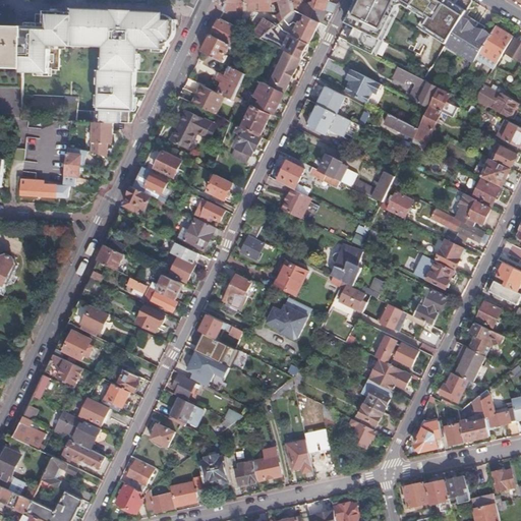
[(296,12),(292,0),(227,0),(223,8),(244,9),(245,1),(256,1),(256,8),(272,10),(273,2),(280,0),(283,0),(287,10),(279,16),(282,21),(283,20),(296,12)]
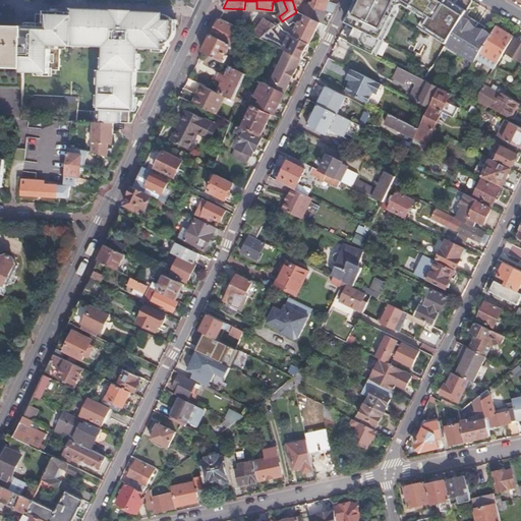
[(292,0),(296,12),(310,19),(319,1),(317,0),(292,0)]
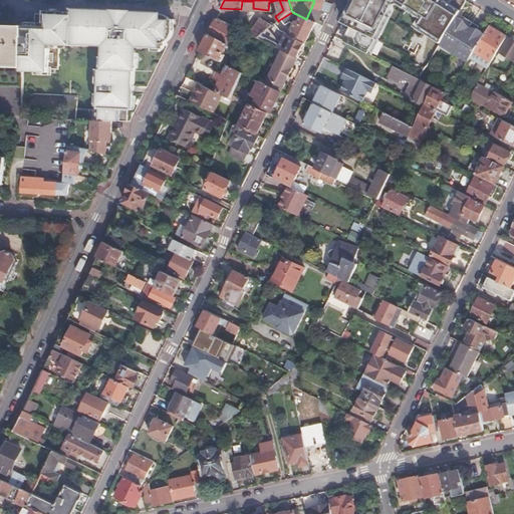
[(313,0),(314,1),(306,19),(314,23),(317,24),(322,13),(318,11),(321,5),(325,3),(323,0),(313,0)]
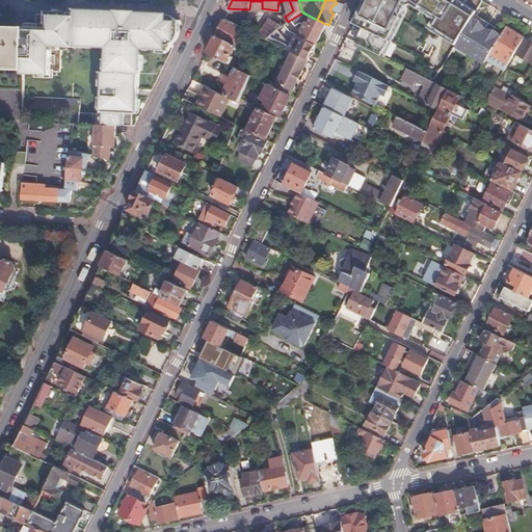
[(419,9),(424,0),(365,0),(353,23),(363,27),(355,44),(380,56),(405,8),(411,5),(419,9)]
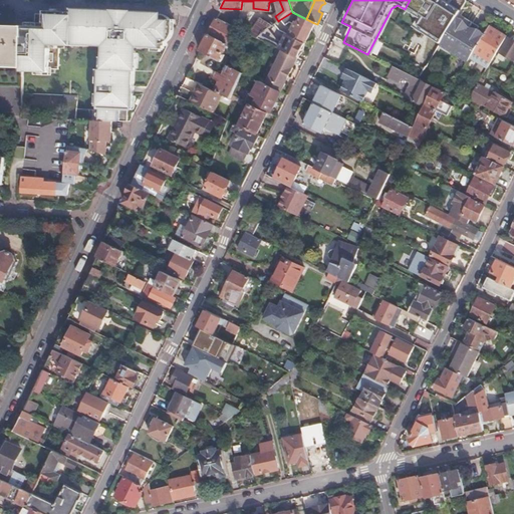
[(439,0),(410,0),(405,9),(419,18),(426,22),(439,0)]
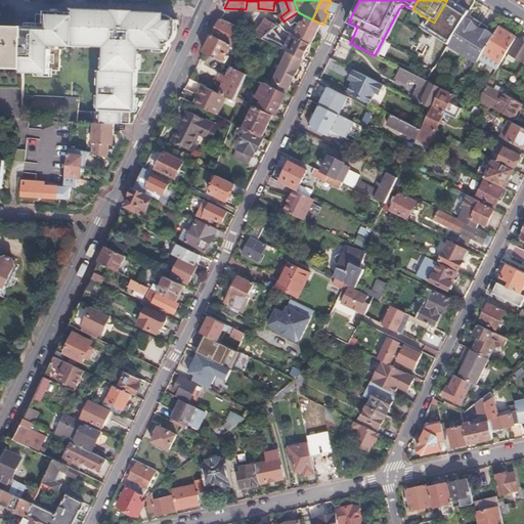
[(468,13),(470,10),(451,0),(447,0),(434,23),(427,18),(422,28),(449,45),(466,17),(468,13)]
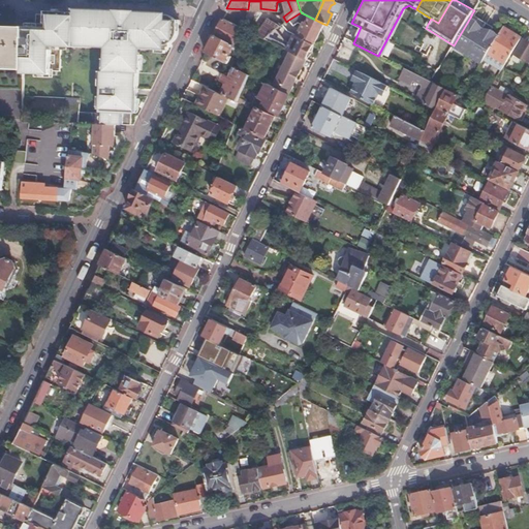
[(136,111),(136,97),(137,90),(137,73),(138,54),(136,54),(136,50),(141,50),(141,48),(170,49),(169,44),(177,36),(178,20),(163,19),(163,14),(130,13),(123,13),(45,10),(40,10),(37,13),(37,27),(28,26),(24,26),(24,29),(23,69),(22,71),(29,71),(29,72),(44,73),(44,71),(59,71),(60,52),(64,52),(64,49),(71,49),(71,45),(91,47),(91,45),(103,45),(103,53),(106,53),(105,59),(102,59),(101,71),(101,72),(97,72),(97,86),(101,86),(101,96),(99,96),(99,97),(95,97),(94,107),(99,107),(98,116),(94,115),(94,124),(96,124),(98,124),(115,125),(131,125),(131,111),(136,111)]
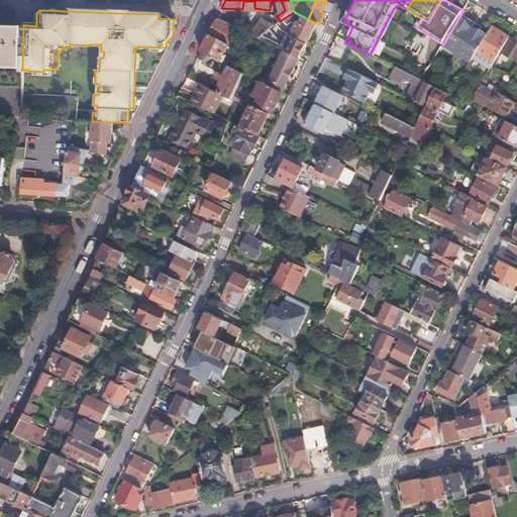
[(308,19),(294,12),(281,20),(285,26),(292,22),(295,25),(289,35),(307,42),(316,23),(308,19)]
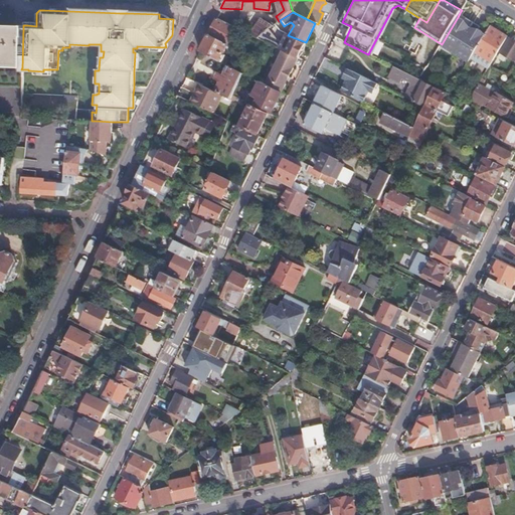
[(474,22),(460,13),(458,17),(465,21),(463,26),(469,30),(474,22)]
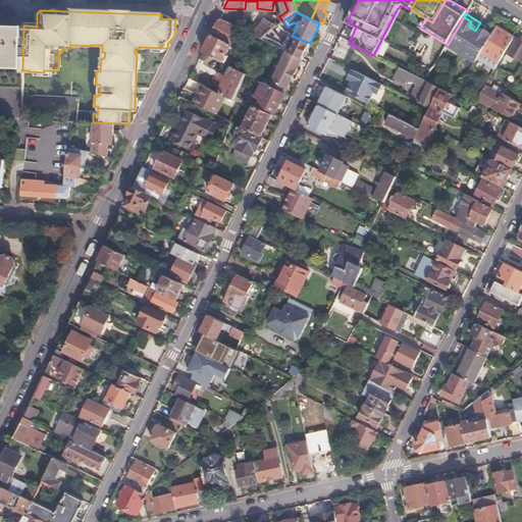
[(235,25),(219,17),(211,35),(230,44),(239,28),(235,25)]
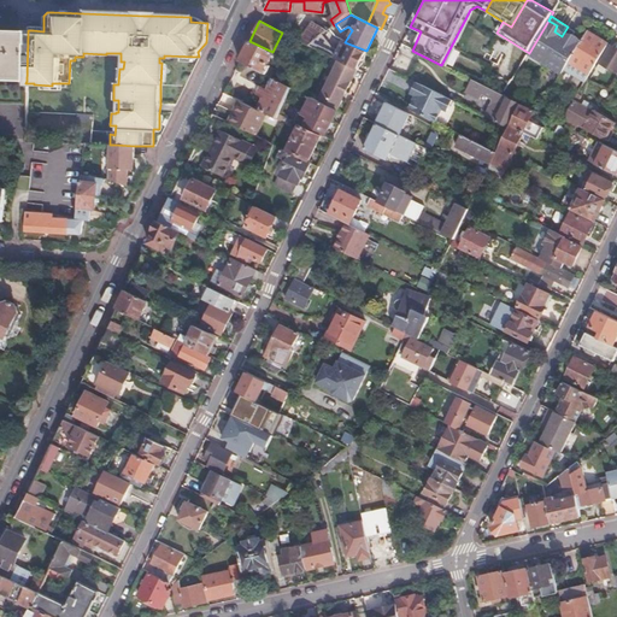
[(529,53),(528,54),(545,65),(562,36),(554,31),(557,25),(548,21),(529,53)]
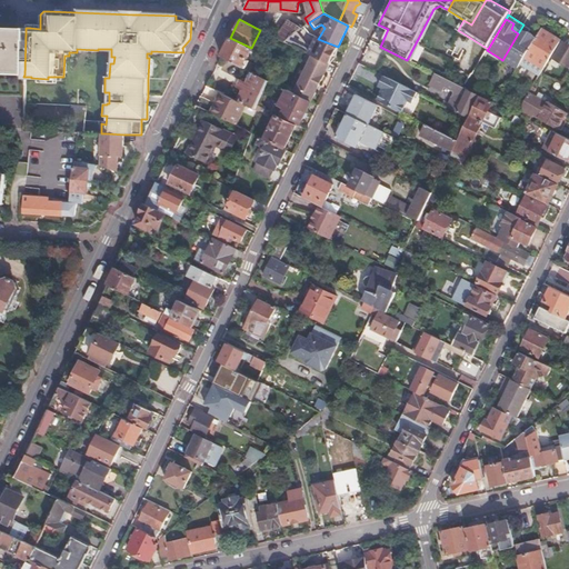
[(260,20),(256,28),(260,30),(273,36),(277,29),(260,20)]
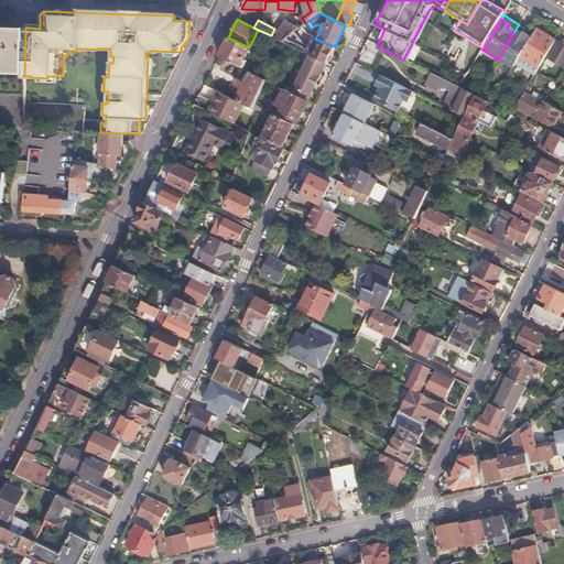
[(294,32),(301,26),(295,23),(293,25),(289,21),(286,23),(283,21),(278,28),(281,30),(275,38),(282,41),(294,32)]
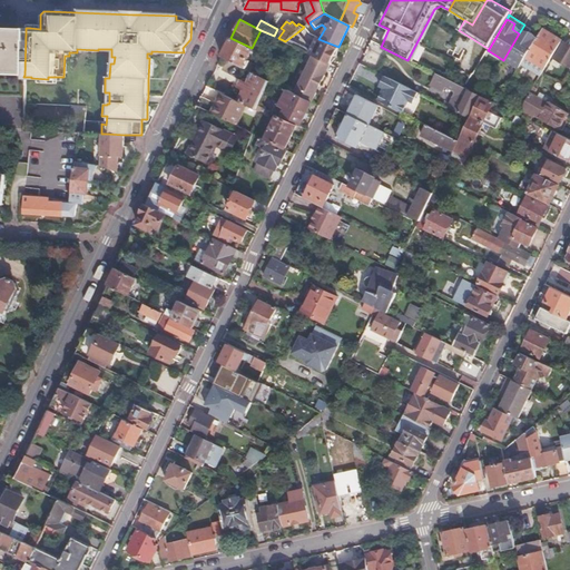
[(524,25),(519,33),(527,38),(530,32),(538,37),(540,33),(524,25)]
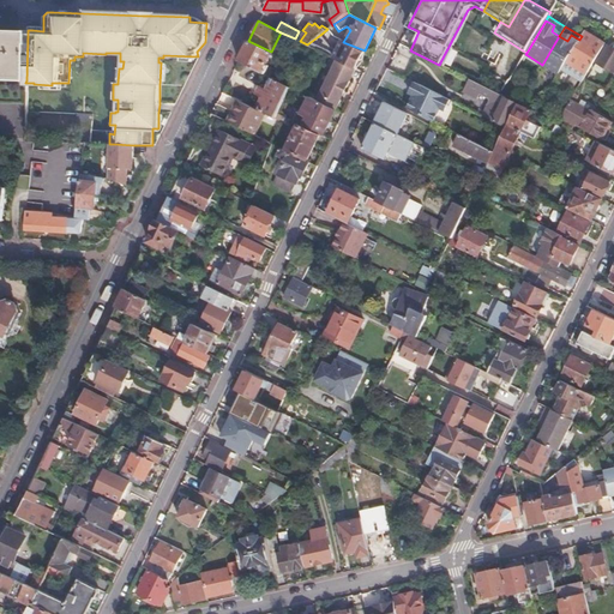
[(0,78),(26,80),(28,34),(28,30),(0,29),(0,78)]
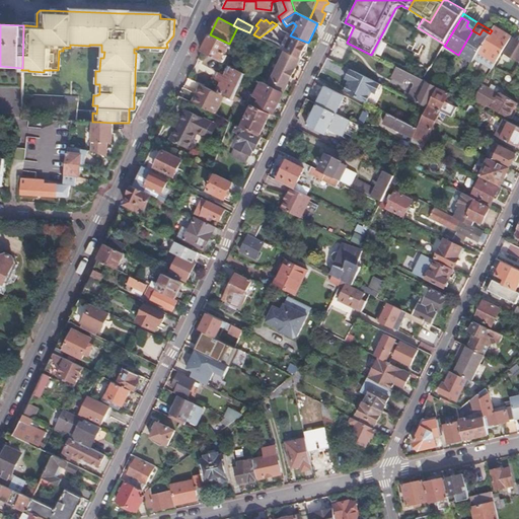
[(493,27),(492,30),(490,33),(480,49),(497,60),(510,39),(493,27)]
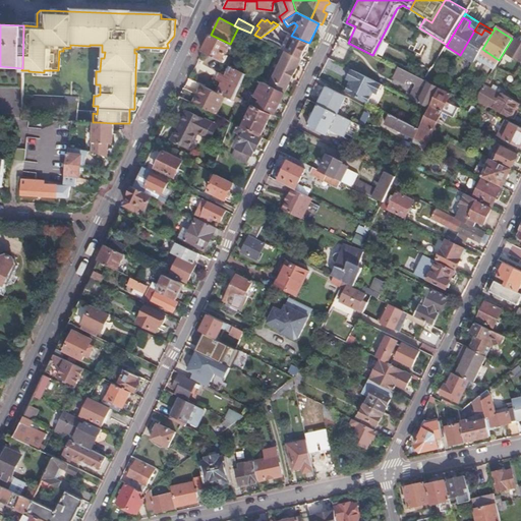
[(309,43),(291,36),(289,35),(284,43),(278,39),(272,30),(261,38),(282,48),(302,58),(309,43)]
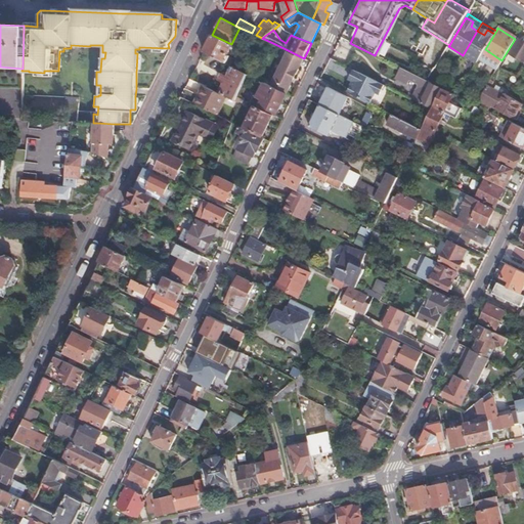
[(477,31),(463,55),(476,63),(485,49),(494,34),(487,30),(484,35),(477,31)]
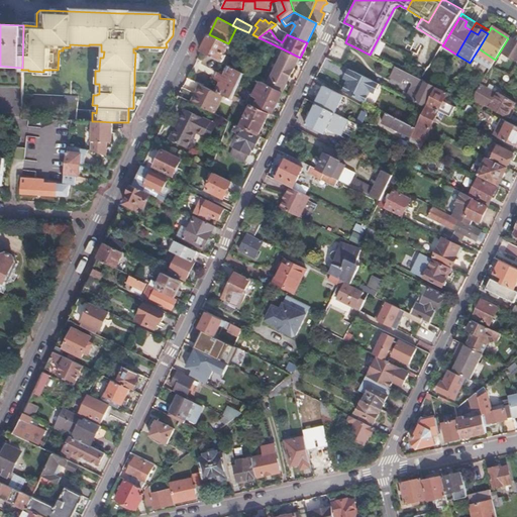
[(228,43),(209,34),(200,52),(222,63),(224,59),(221,58),(228,43)]
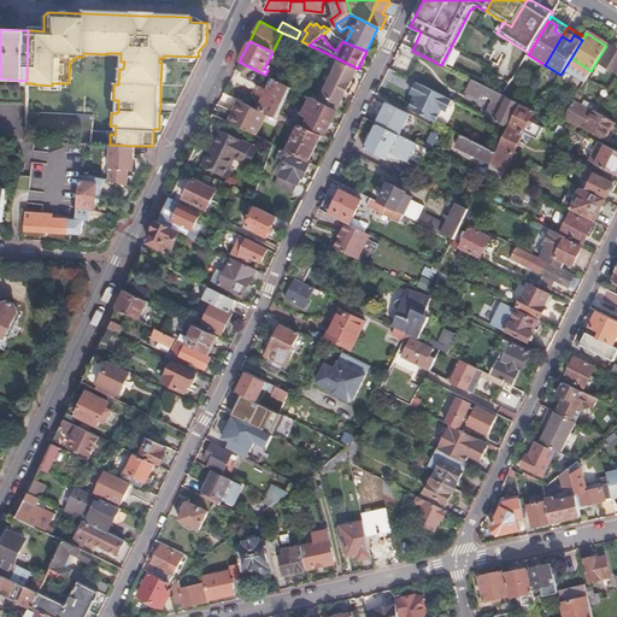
[(616,71),(616,50),(611,46),(600,63),(609,68),(616,74),(616,71)]
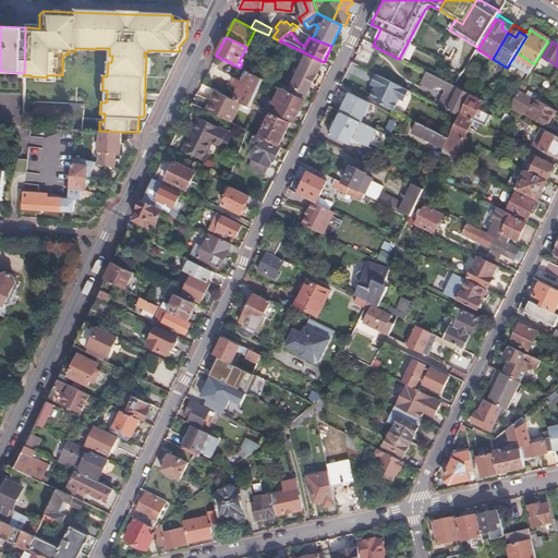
[(477,49),(475,52),(490,62),(493,59),(477,49)]
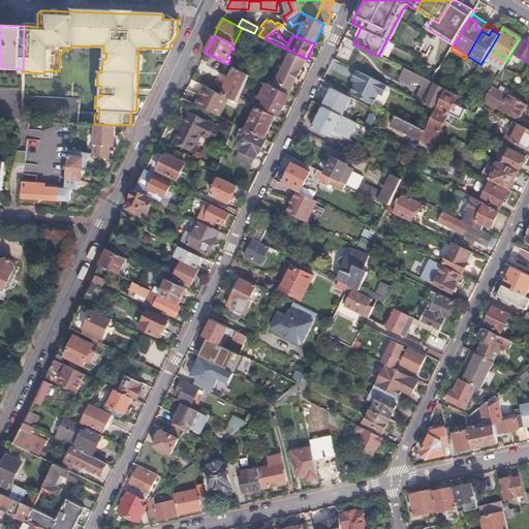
[(289,94),(307,59),(286,49),(282,56),(287,58),(273,86),(289,94)]
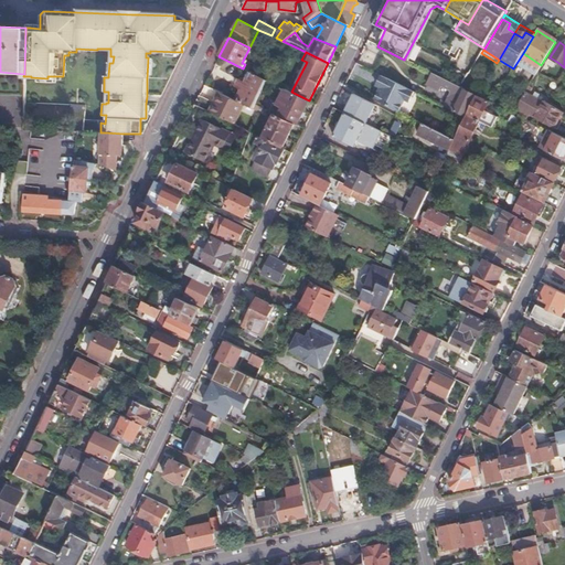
[(557,62),(550,57),(546,63),(553,67),(557,62)]
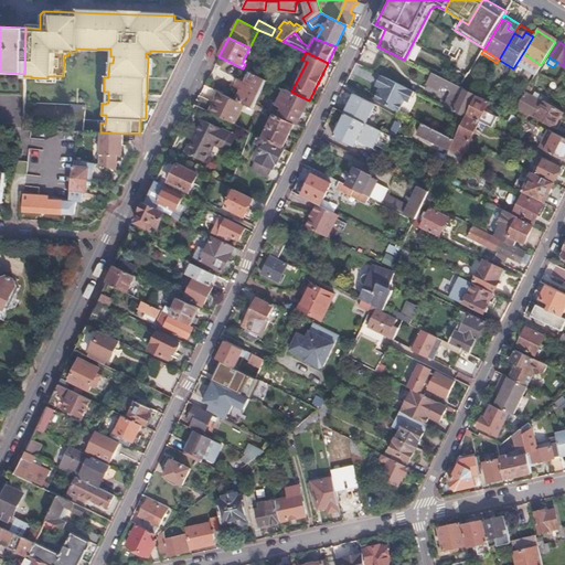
[(499,60),(497,63),(511,72),(513,68),(499,60)]
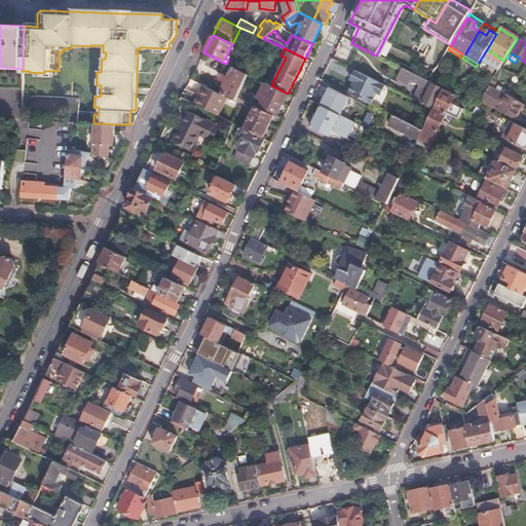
[(346,75),(349,66),(332,61),(329,69),(346,75)]
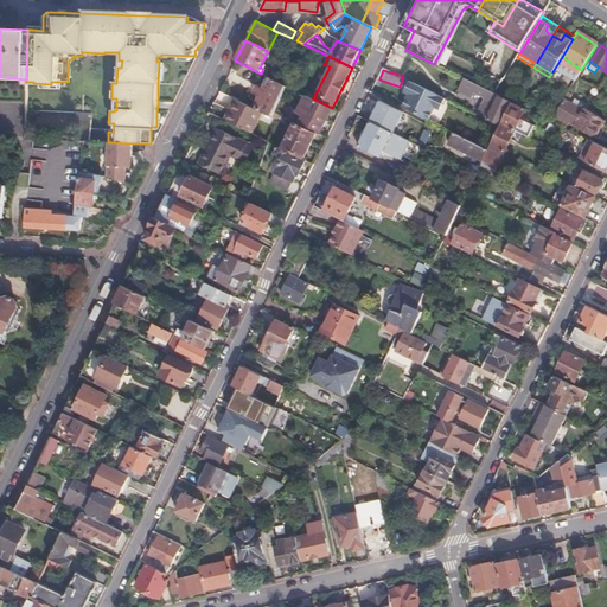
[(288,87),(273,78),(267,90),(263,97),(257,109),(261,110),(278,120),(280,115),(275,113),(288,87)]
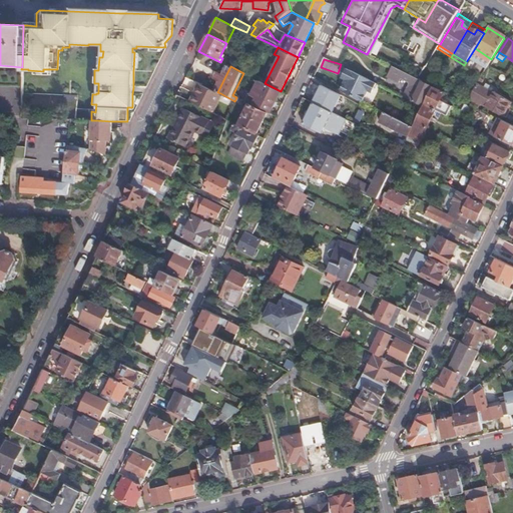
[(346,80),(341,91),(363,102),(368,92),(371,94),(377,84),(370,80),(352,72),(347,70),(343,78),(346,80)]
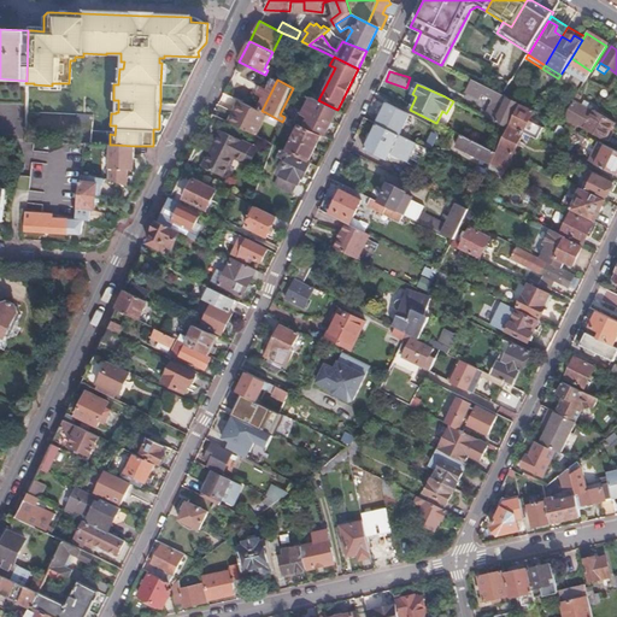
[(268,99),(271,92),(260,88),(257,93),(268,99)]
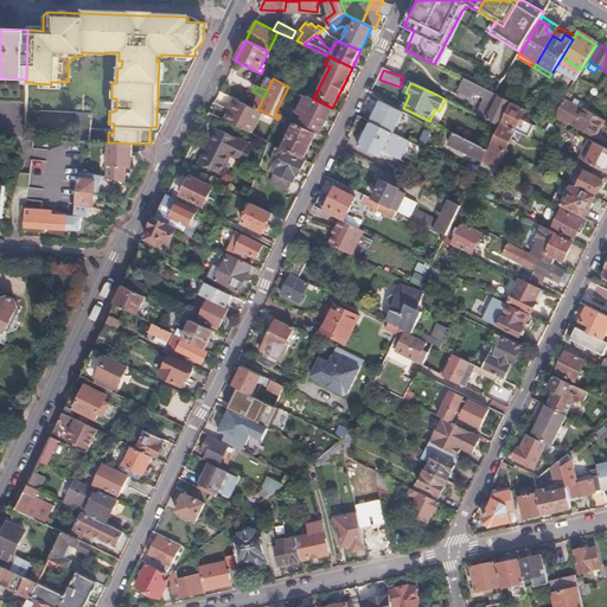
[(489,91),(477,115),(487,121),(489,119),(499,123),(510,104),(499,98),(500,96),(493,94),(489,91)]
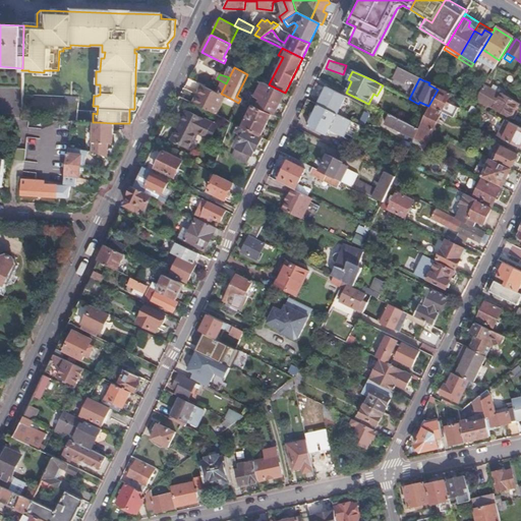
[(487,78),(471,104),(482,109),(484,110),(487,105),(496,110),(504,96),(502,94),(501,95),(487,85),(490,81),(487,78)]
